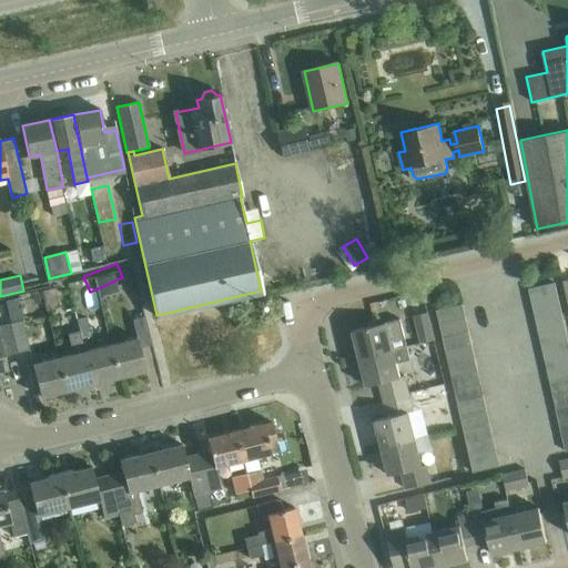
[(528,290),(531,303),(557,296),(555,284),(528,290)]
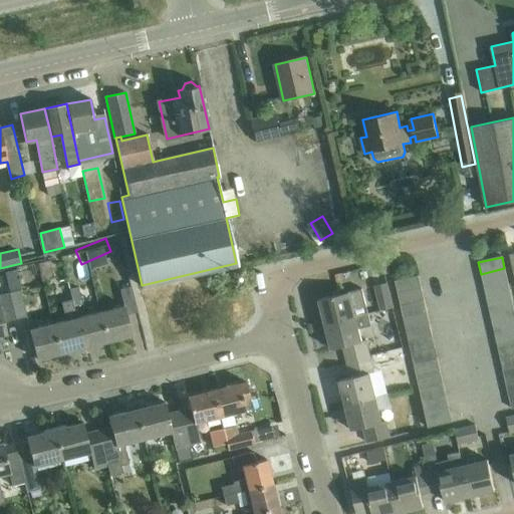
[(38,263),(43,281),(54,278),(50,260),(38,263)]
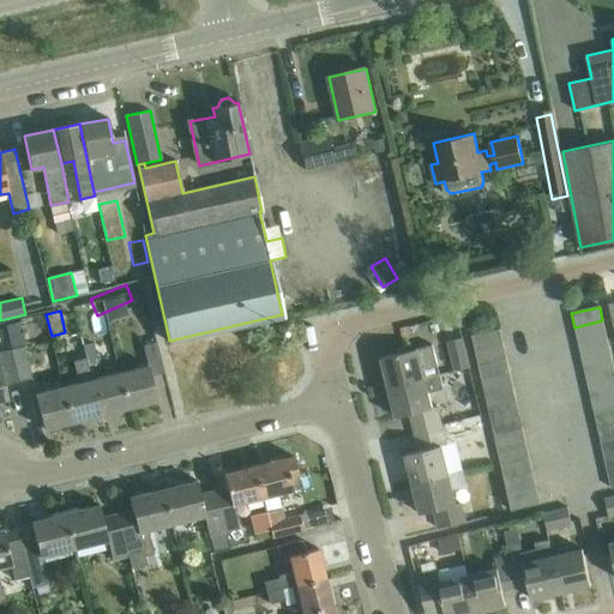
[(575,327),(578,342),(606,335),(602,320),(575,327)]
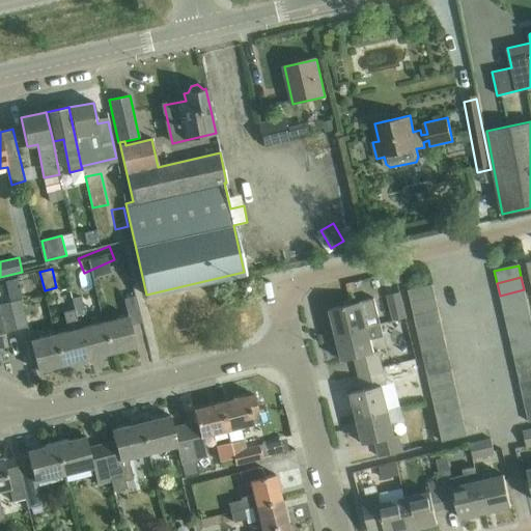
[(408,290),(411,304),(435,298),(431,285),(408,290)]
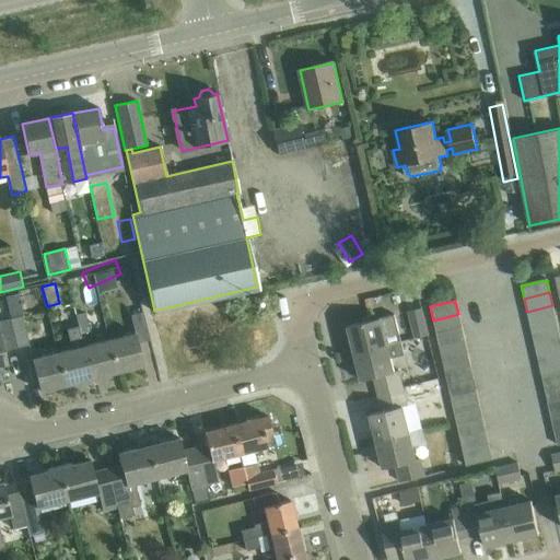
[(527,312),(529,325),(556,318),(552,305),(527,312)]
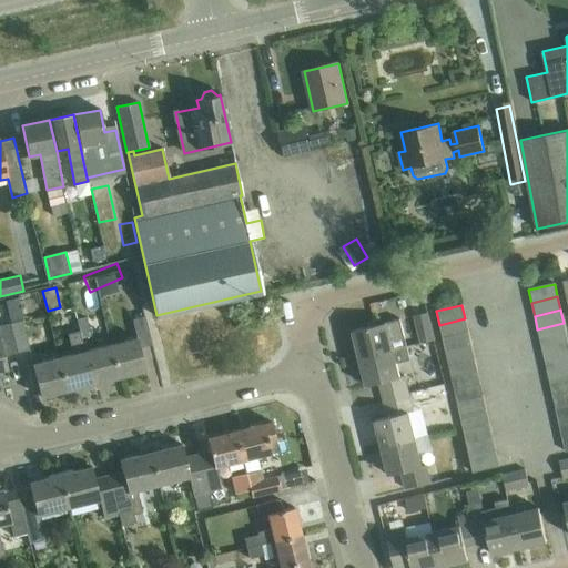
[(414,317),(421,344),(434,341),(427,314),(414,317)]
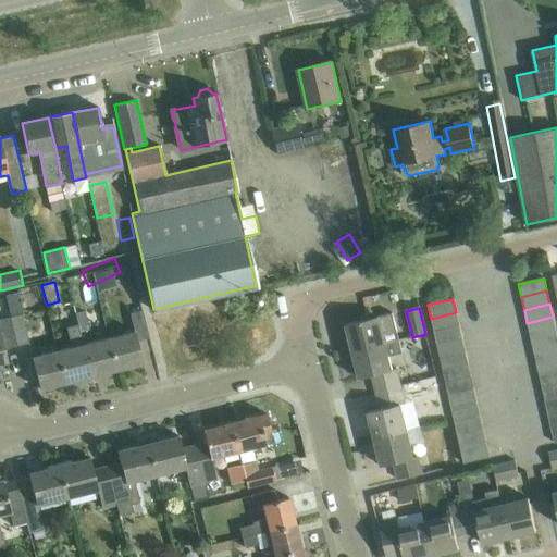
[(134,333),(109,339),(116,371),(143,364),(137,343),(149,339),(143,312),(130,316),(134,333)]
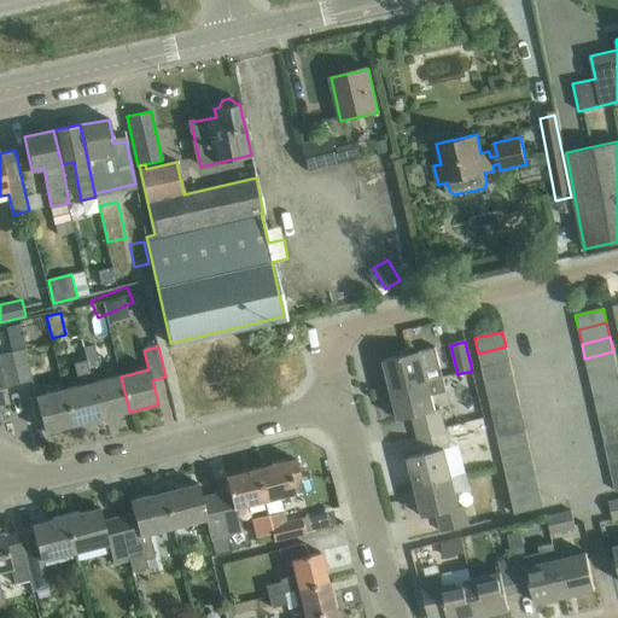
[(478,354),(482,368),(509,362),(506,347),(478,354)]
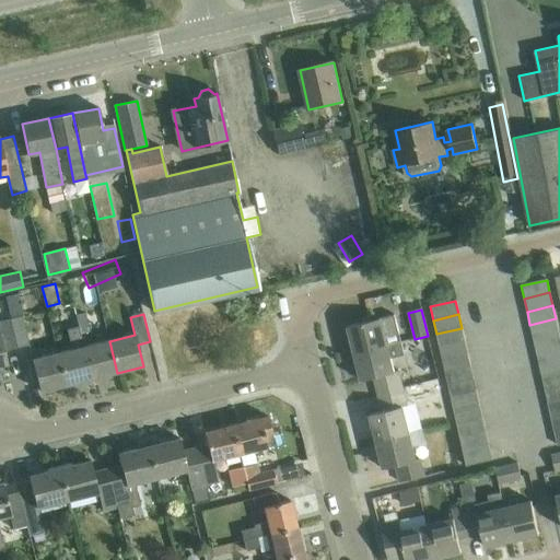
[(77,317),(81,336),(90,334),(85,315),(77,317)]
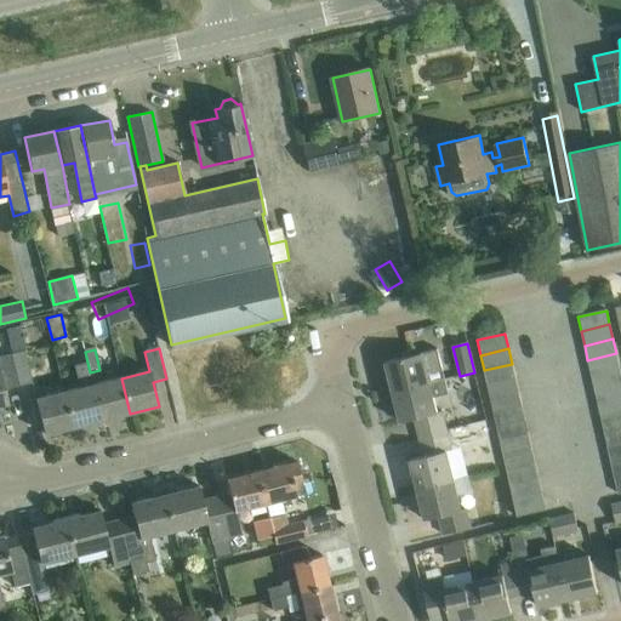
[(26,351),(11,354),(20,387),(33,383),(26,351)]
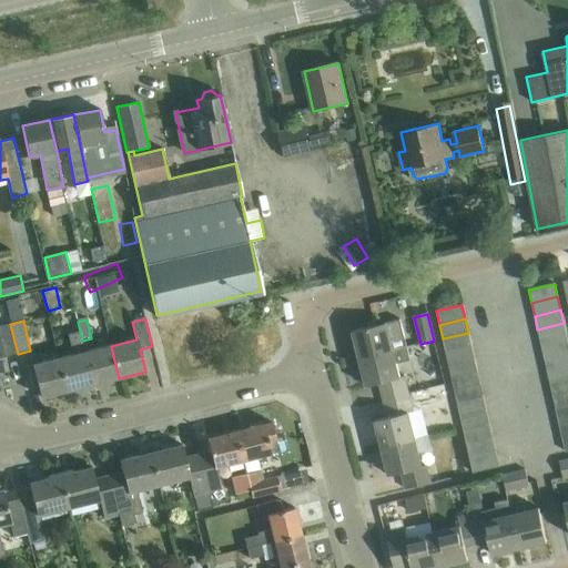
[(359,359),(393,351),(406,347),(399,321),(386,323),(353,332),(359,359)]
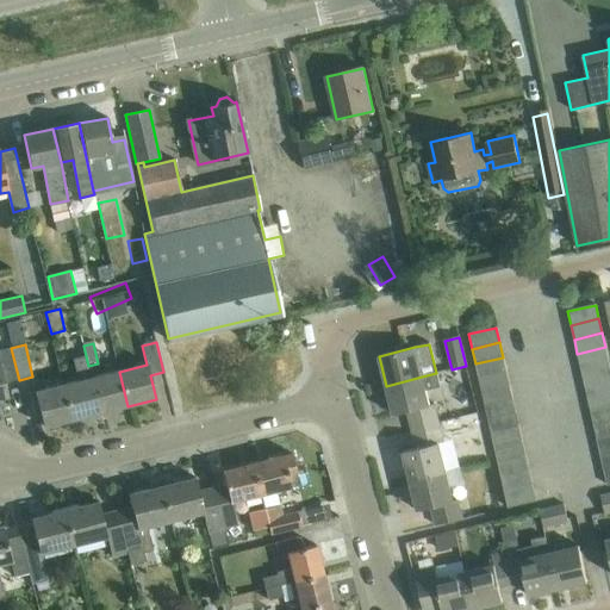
[(577,354),(580,368),(608,361),(605,347),(577,354)]
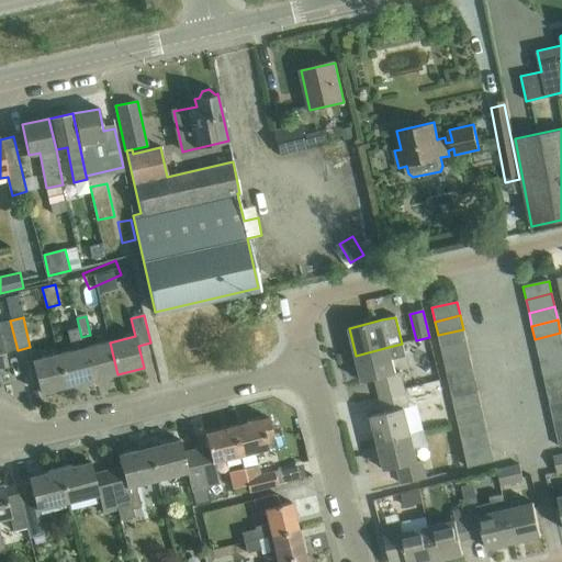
[(0,335),(0,337),(0,336),(0,368),(8,367),(4,352),(18,350),(10,321),(0,322),(0,335)]
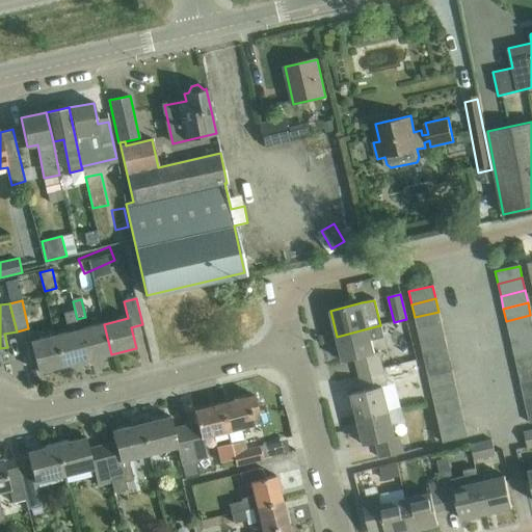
[(69,334),(56,337),(63,367),(87,361),(79,330),(75,311),(63,314),(69,334)]
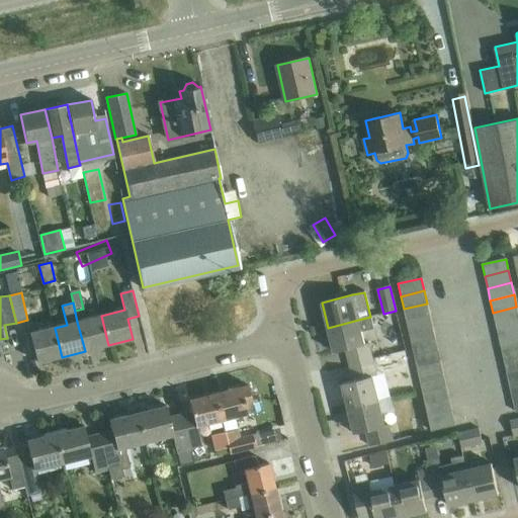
[(404,309),(407,321),(430,316),(427,304),(404,309)]
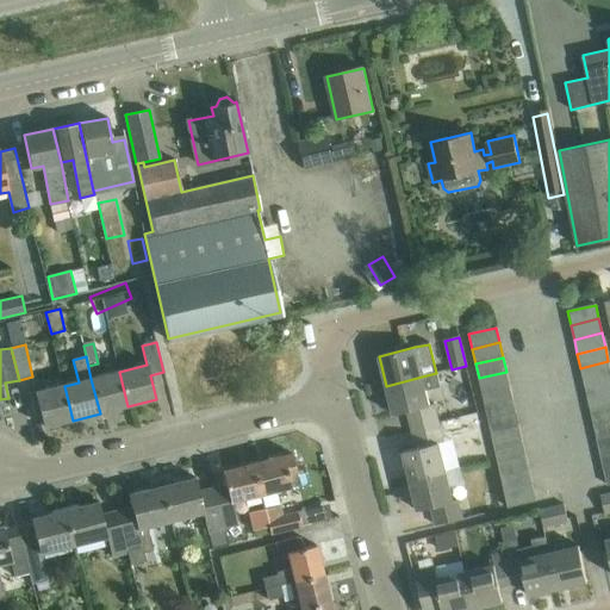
[(580,368),(584,383),(609,375),(609,369),(608,361),(580,368)]
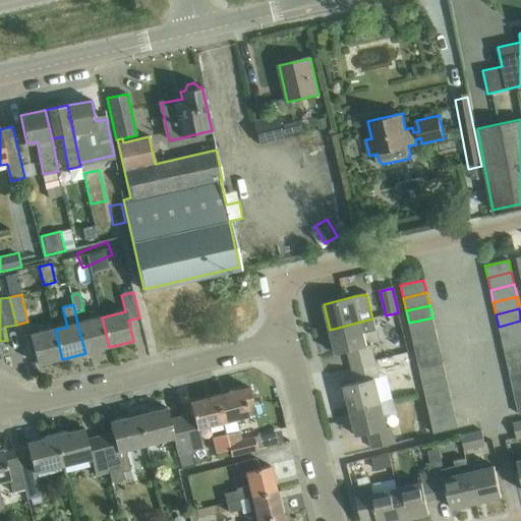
[(102,317),(77,324),(85,353),(109,347),(102,317)]
